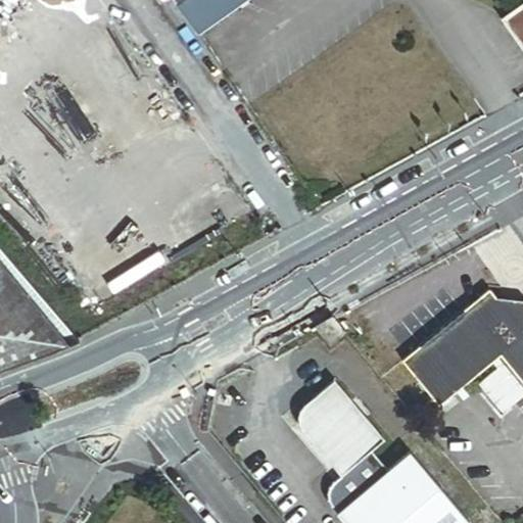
[(176,0),(198,31),(241,0),(176,0)]
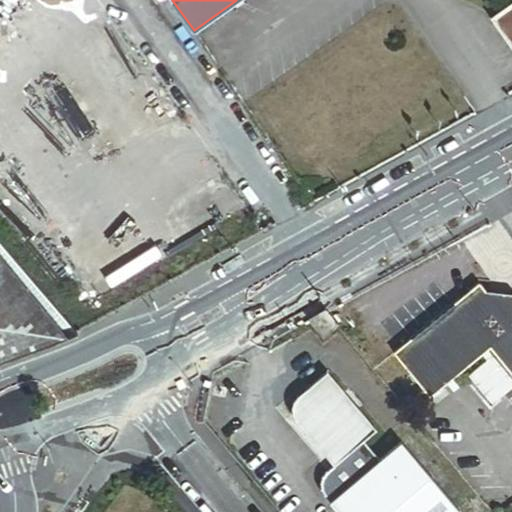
[(511,45),(511,4),(493,19),(511,45)]
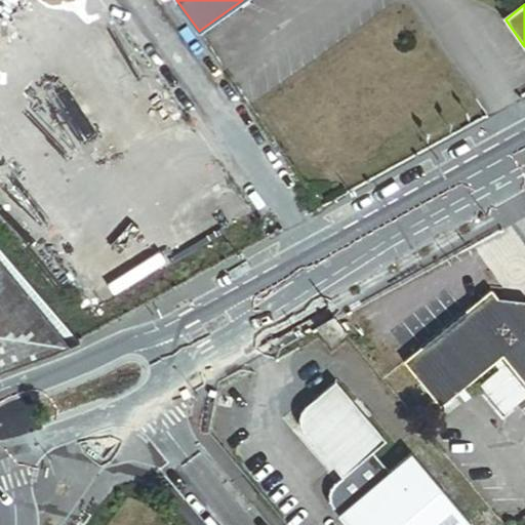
[(0,372),(66,349),(79,341),(0,247),(0,372)]
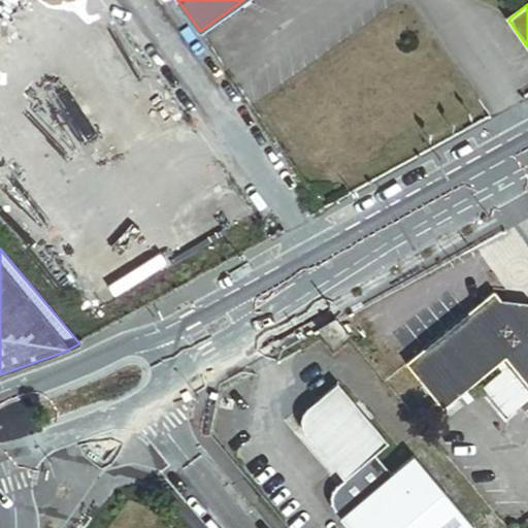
[(494,290),(405,362),(443,407),(505,358),(527,385),(527,300),(501,298),(494,290)]
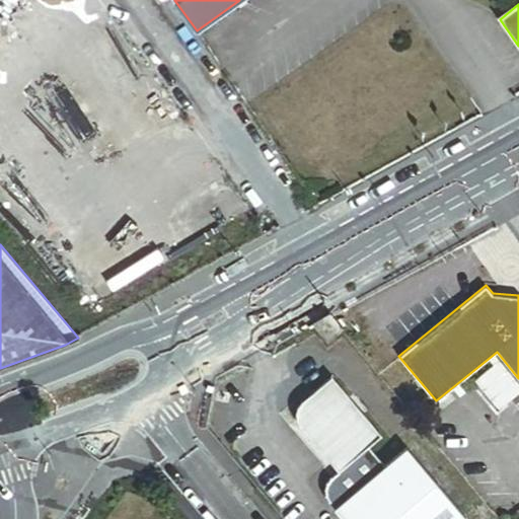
[(380,435),(331,375),(300,401),(297,404),(296,408),(296,411),(296,415),(297,420),(300,424),(336,467),(327,474),(324,476),(322,479),(320,484),(319,489),(321,494),(341,518),(461,518),(404,448),(384,464),(368,445),(380,435)]
